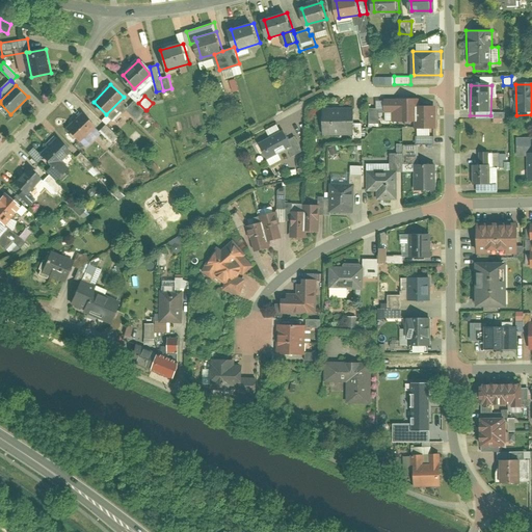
[(138,103),(135,100),(127,109),(138,118),(145,110),(138,103)]
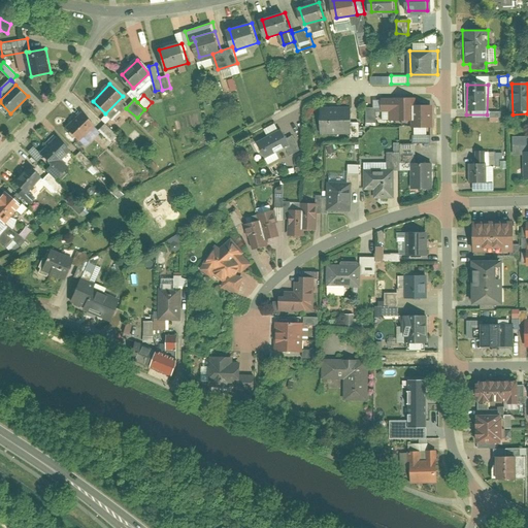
[(416,108),(416,101),(391,102),(391,113),(391,124),(417,124),(416,108)]
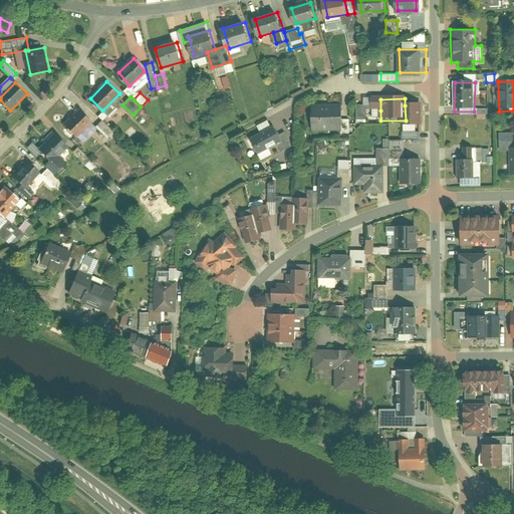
[(371,110),(380,110),(380,99),(371,99),(371,110)]
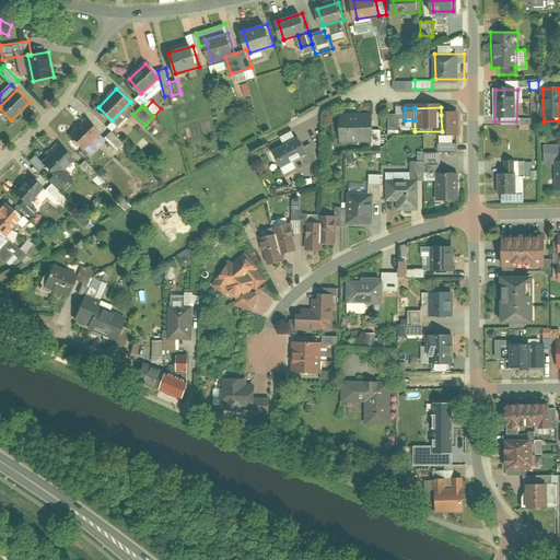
[(461,114),(441,115),(442,131),(442,138),(461,137),(461,114)]
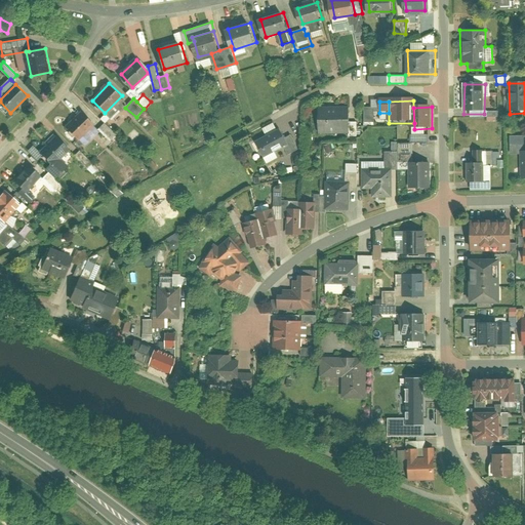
[(350,110),(320,110),(319,135),(350,135),(350,110)]
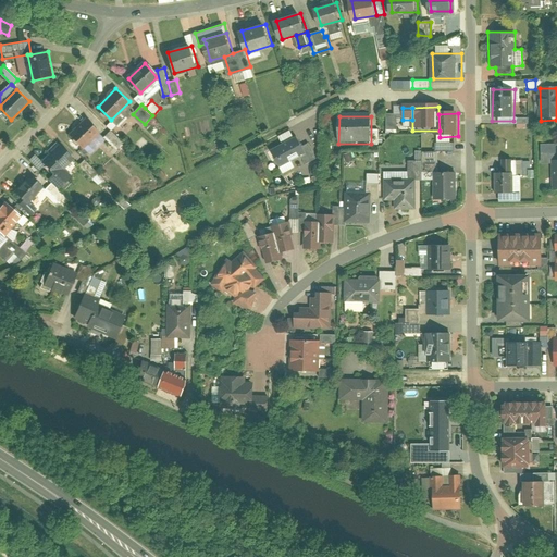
[(87,118),(70,134),(83,147),(100,131),(87,118)]
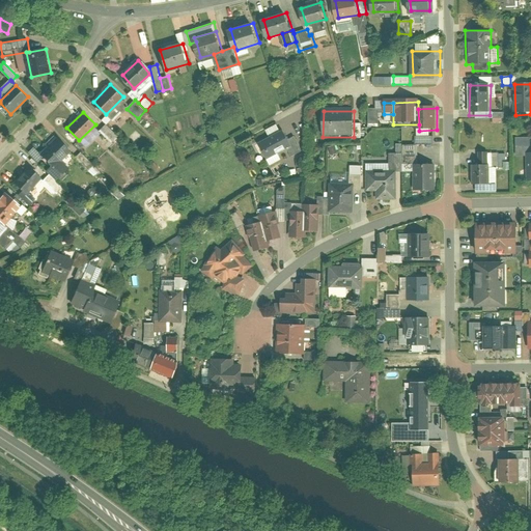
[(118,136),(107,123),(100,131),(111,142),(118,136)]
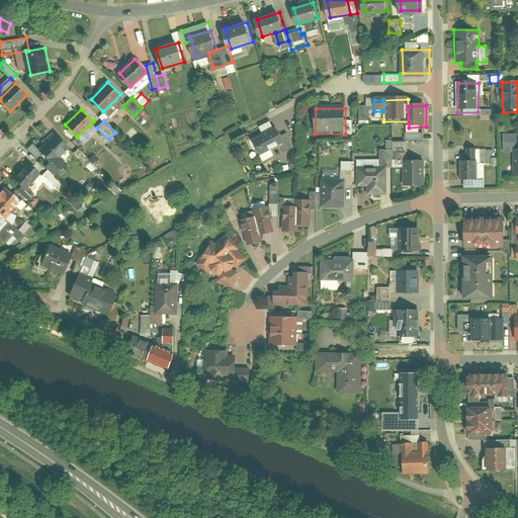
[(279,126),(253,140),(260,155),(271,149),(269,145),(278,140),(284,151),(295,146),(288,133),(284,136),(279,126)]
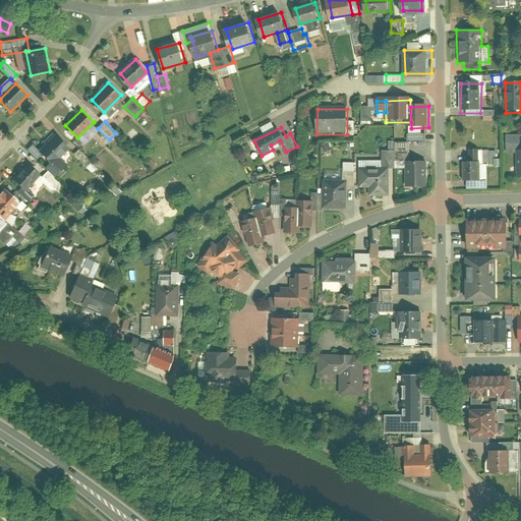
[(69,147),(57,135),(41,152),(52,162),(53,164),(69,147)]
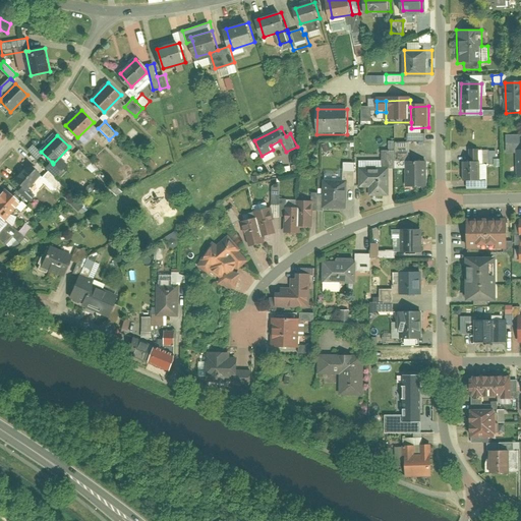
[(411,142),(397,142),(397,159),(410,159),(411,142)]
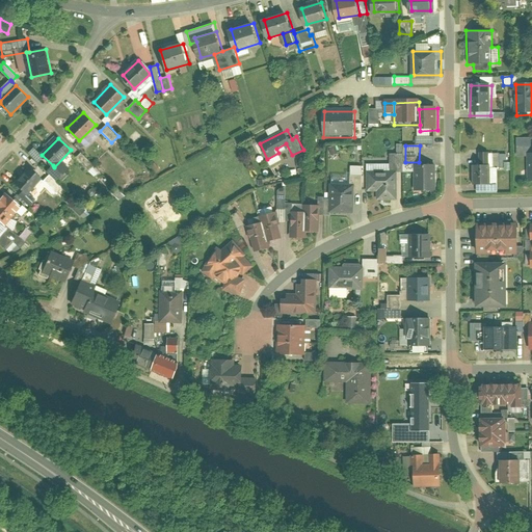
[(392,153),(392,169),(403,169),(404,153),(392,153)]
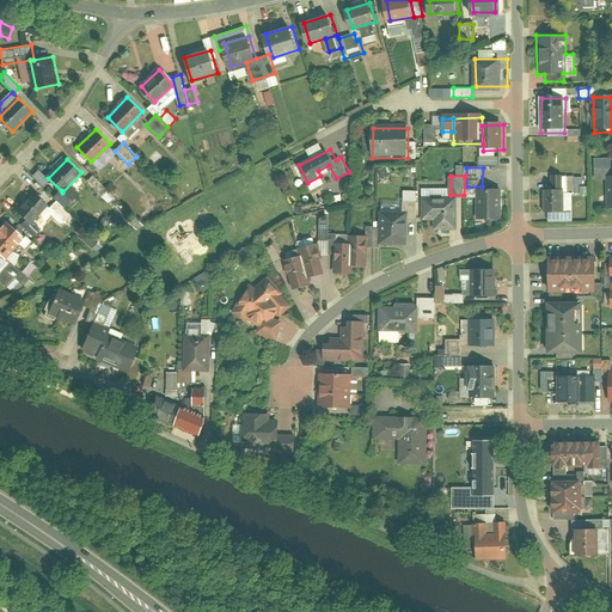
[(62,193),(61,190),(54,197),(57,201),(65,208),(71,201),(62,193)]
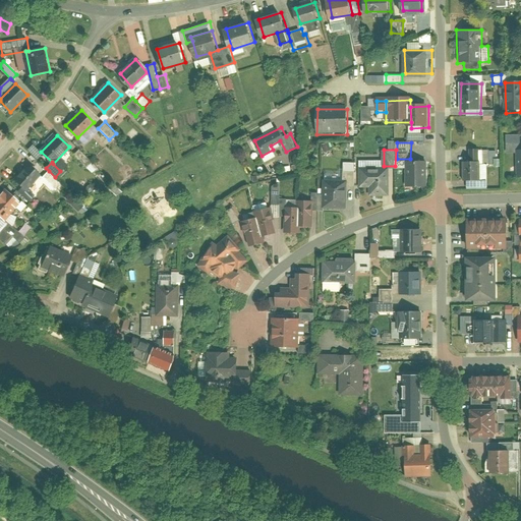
[(342,163),(342,172),(353,172),(353,162),(342,163)]
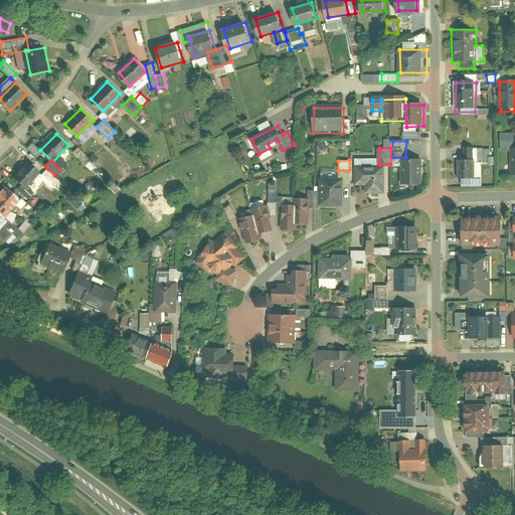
[(422,161),(401,161),(401,187),(422,187),(422,161)]
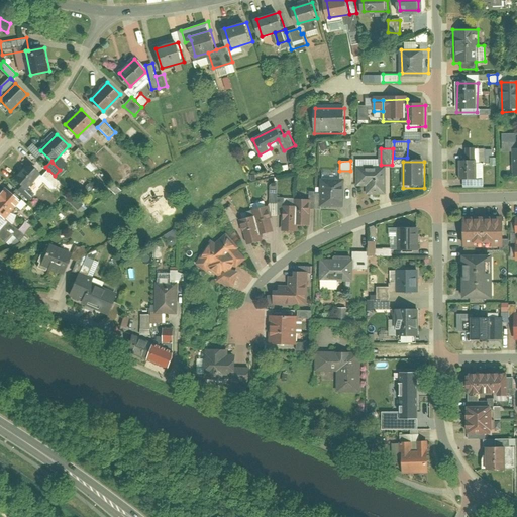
[(476,163),(459,163),(458,182),(476,182),(476,163)]
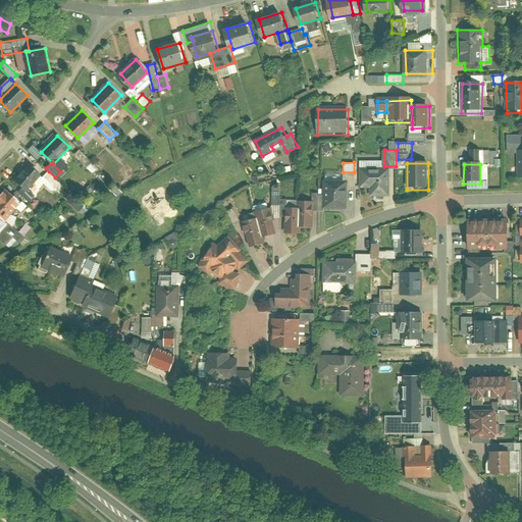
[(42,174),(31,165),(17,181),(29,191),(42,174)]
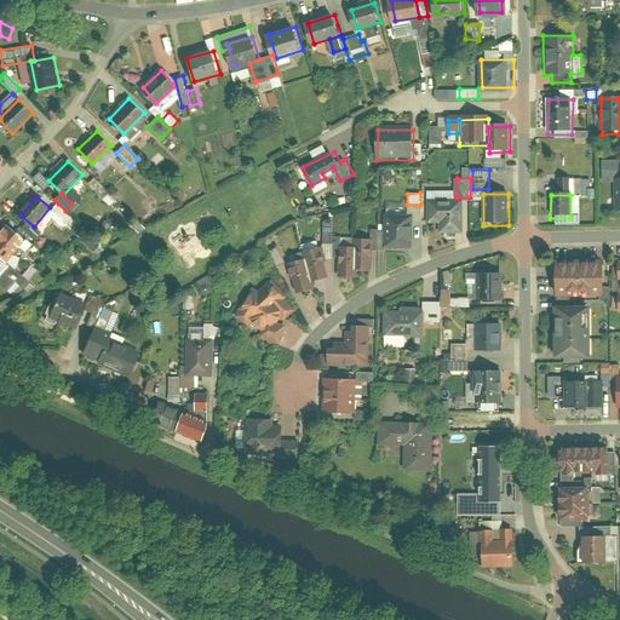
[(464,202),(428,202),(429,223),(441,223),(464,223),(464,202)]
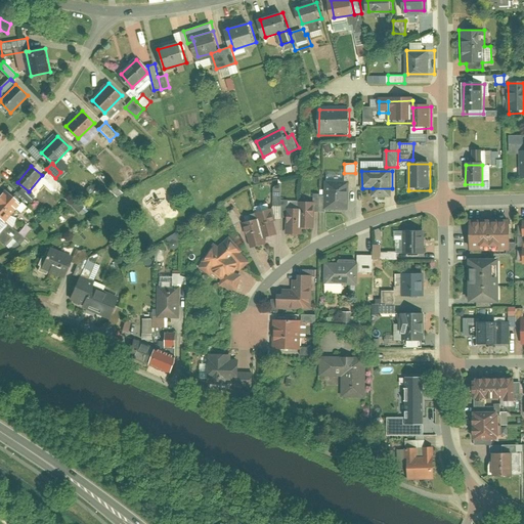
[(49,172),(43,178),(55,189),(61,183),(55,178),(49,172)]
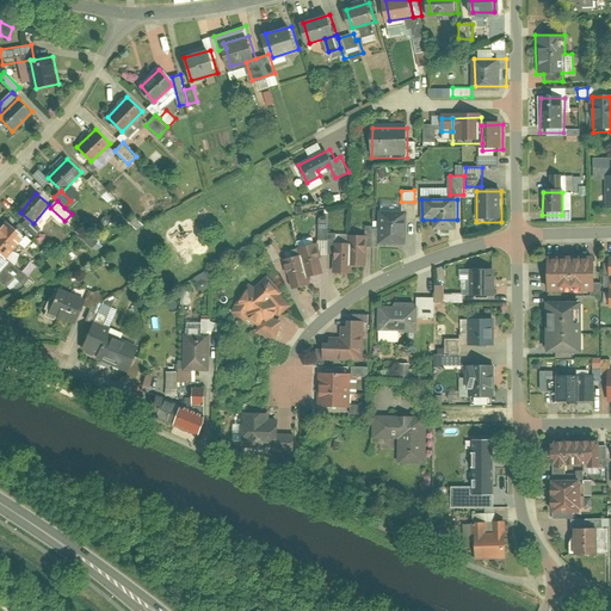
[(408,215),(381,215),(381,250),(408,250),(408,215)]
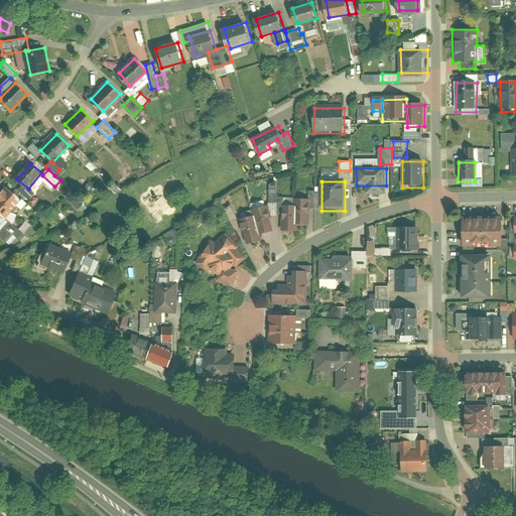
[(386,185),(367,185),(367,194),(386,194),(386,185)]
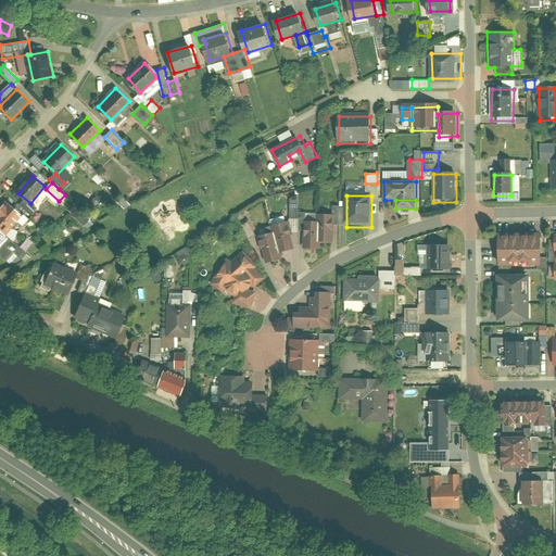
[(7,201),(0,207),(0,229),(5,235),(23,216),(7,201)]
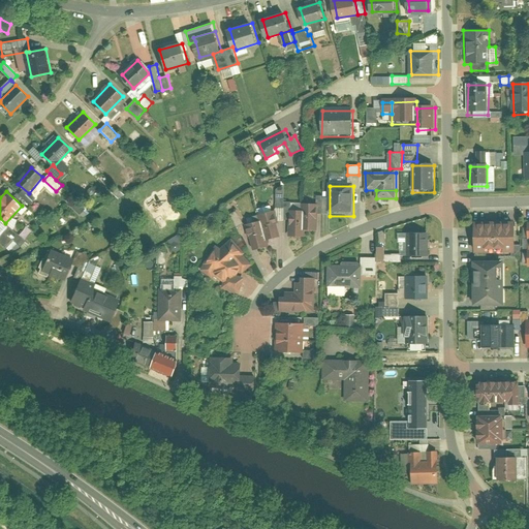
[(317,228),(318,204),(306,204),(306,210),(305,228),(317,228)]
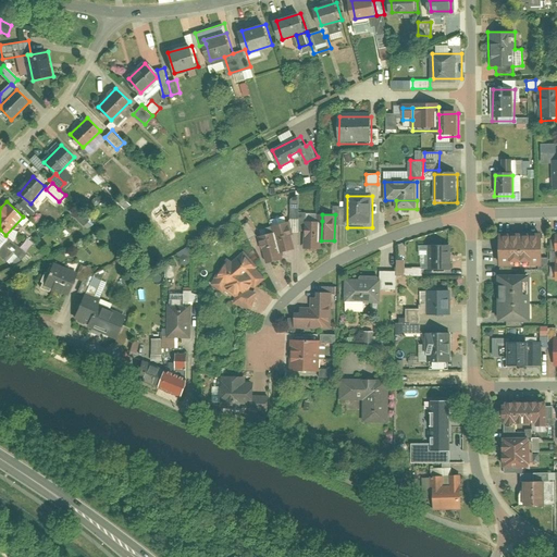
[(322,221),(306,221),(306,230),(305,247),(321,247),(321,240),(322,221)]
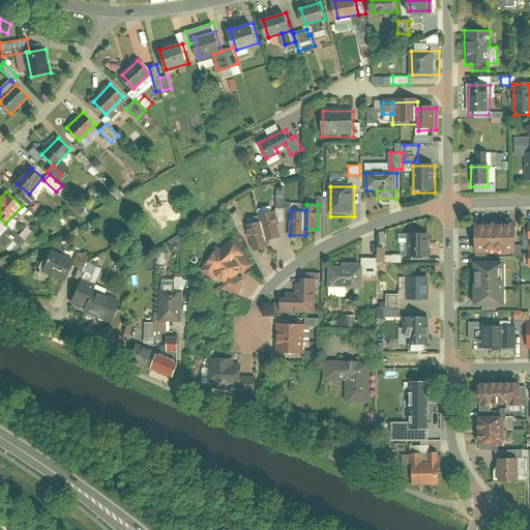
[(274,212),(261,215),(262,221),(267,239),(281,235),(274,212)]
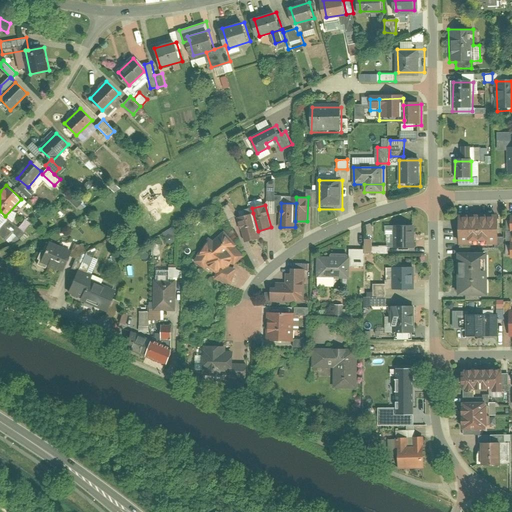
[(241,216),(248,241),(260,238),(258,231),(253,213),(241,216)]
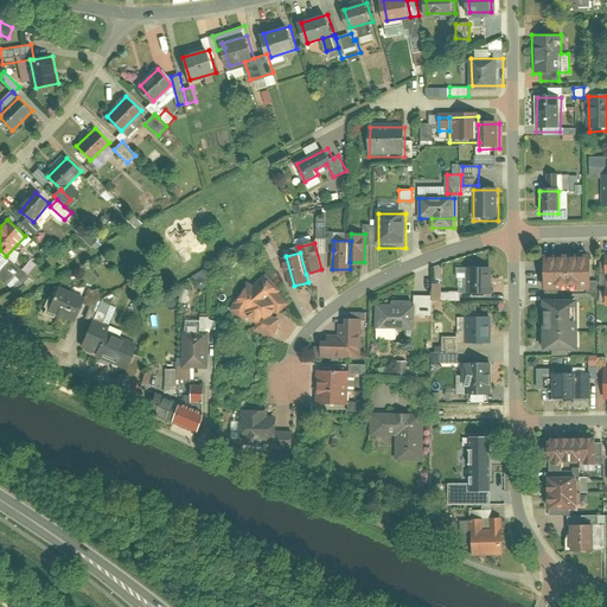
[(547,254),(548,288),(594,288),(594,253),(547,254)]
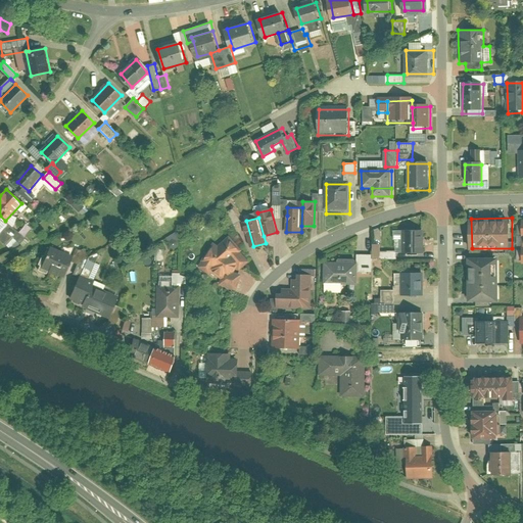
[(24,239),(6,224),(0,231),(0,237),(14,249),(24,239)]
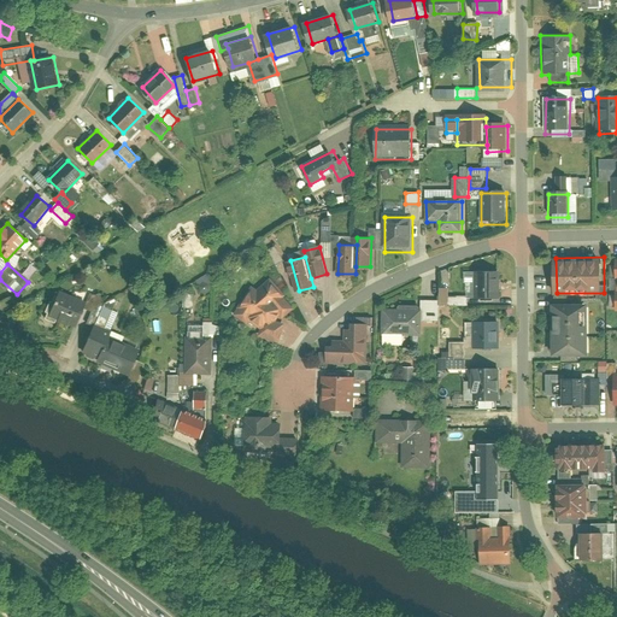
[(500,275),(476,276),(476,301),(500,301),(500,275)]
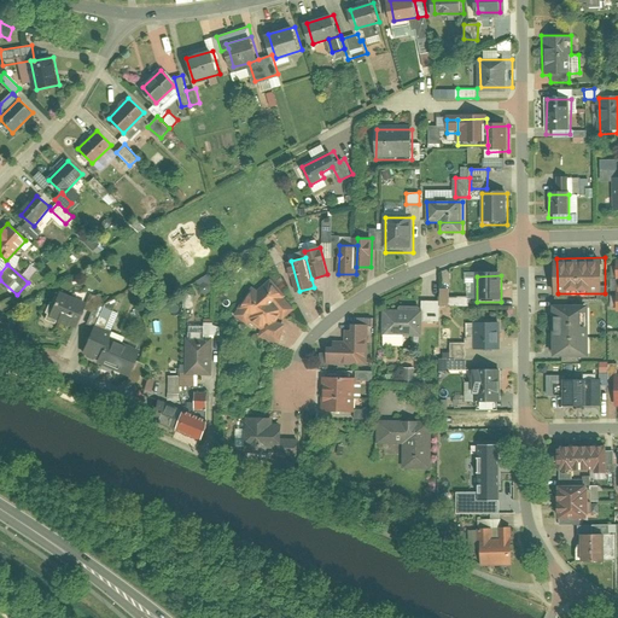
[(255,286),(238,313),(251,324),(254,320),(266,328),(262,334),(280,342),(286,322),(279,320),(283,315),(286,318),(296,308),(272,279),(260,289),(255,286)]
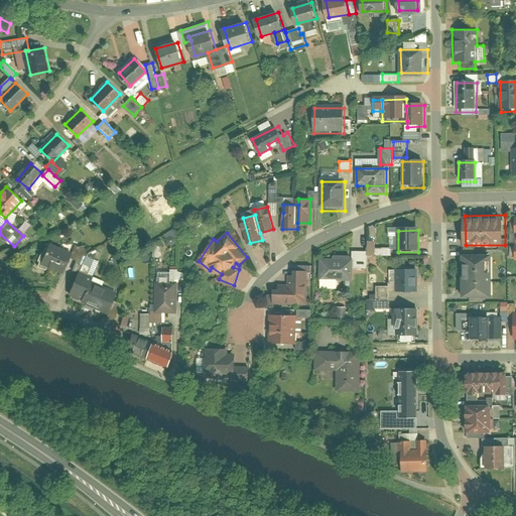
[(71,253),(51,245),(43,263),(62,271),(71,253)]
